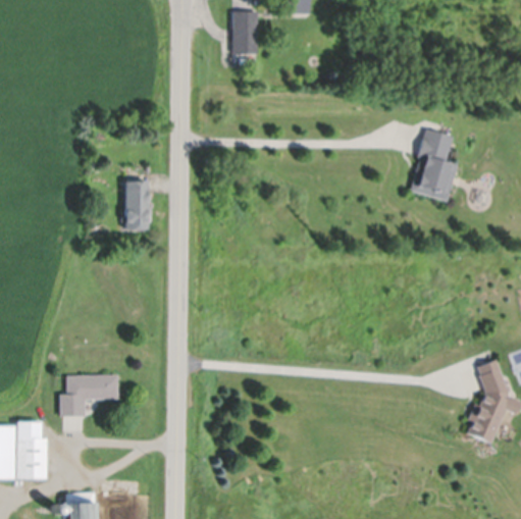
[(270,7),(270,0),(309,0),(309,13),(279,13),(279,7),(270,7)]
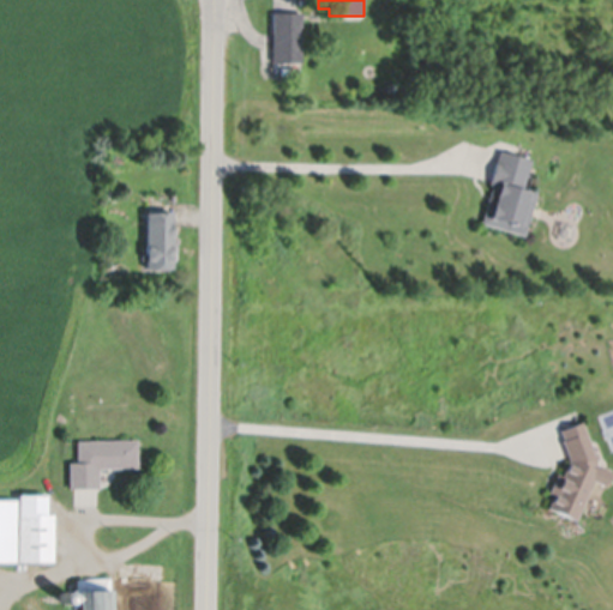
[(274,62),(274,13),(304,13),(304,62),(274,62)]
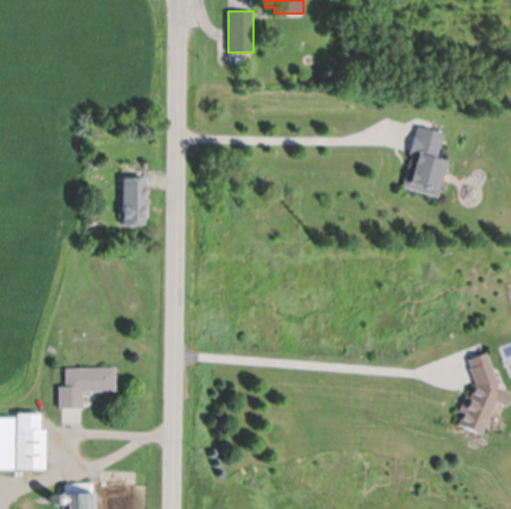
[(402,187),(411,154),(408,153),(414,133),(415,133),(417,126),(444,134),(437,158),(449,161),(439,198),(402,187)]
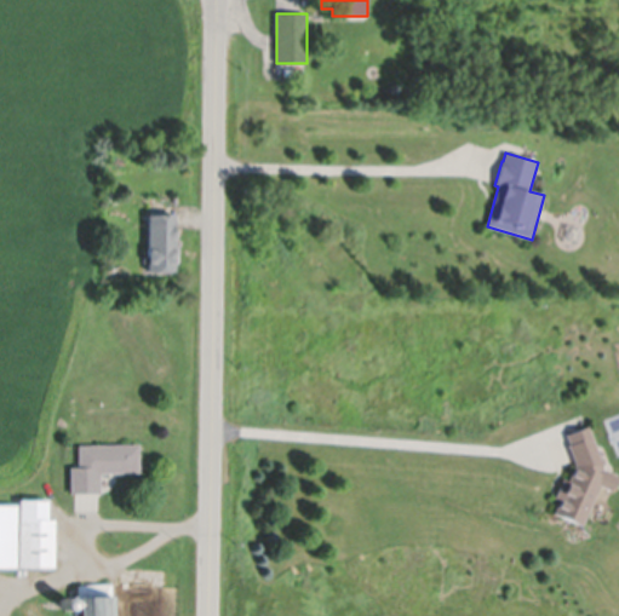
[(148,271),(148,213),(155,213),(155,212),(171,212),(171,213),(175,213),(175,271),(148,271)]
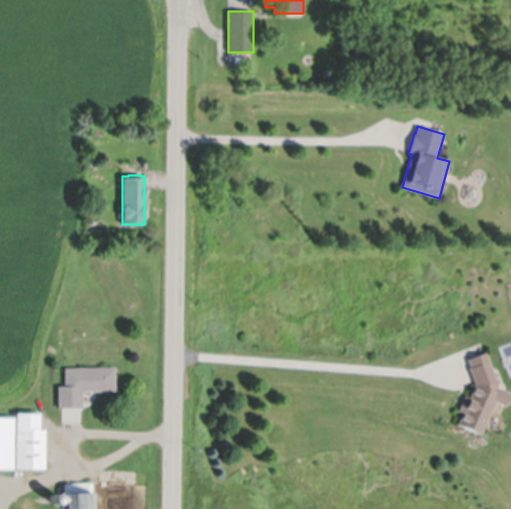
[(458,425),(463,413),(459,411),(462,405),(466,407),(475,384),(469,368),(470,368),(467,360),(485,352),(499,385),(498,388),(510,393),(505,406),(496,402),(482,435),(458,425)]
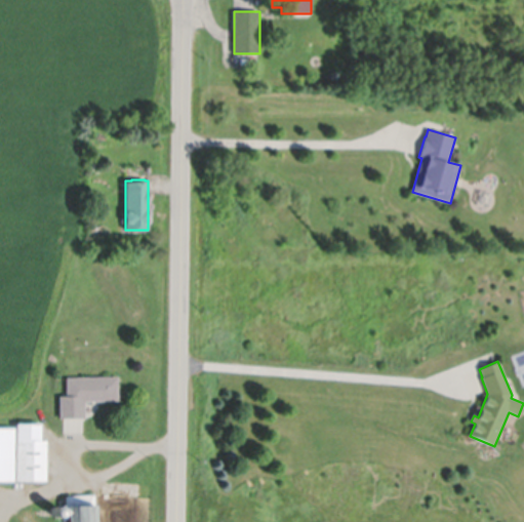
[(59,419),(59,397),(67,396),(67,378),(118,376),(119,401),(85,402),(85,418),(59,419)]
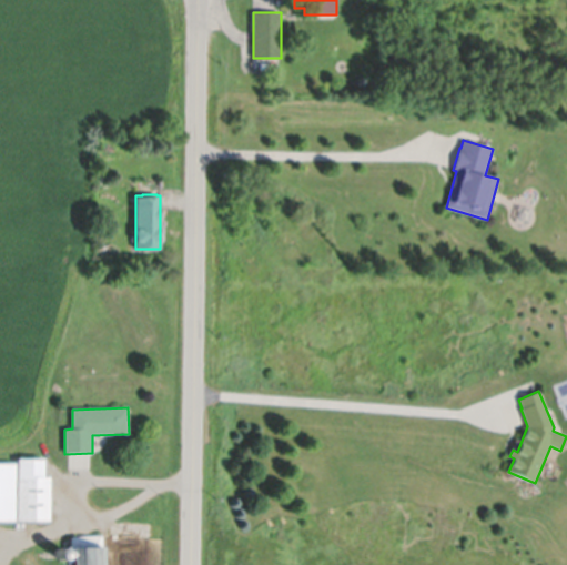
[(18,522),(18,477),(18,460),(44,458),(44,477),(51,477),(51,522),(18,522)]
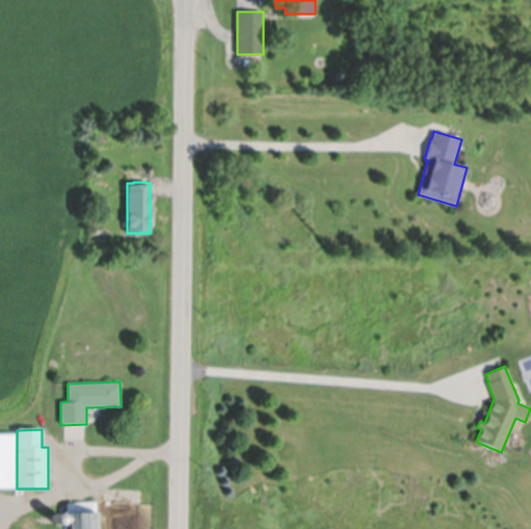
[(0,433),(15,434),(16,488),(0,488),(0,433)]
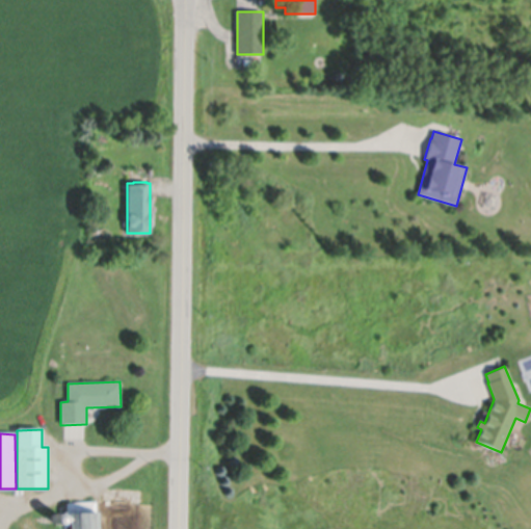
[(70,528),(69,504),(76,504),(98,503),(98,528),(70,528)]
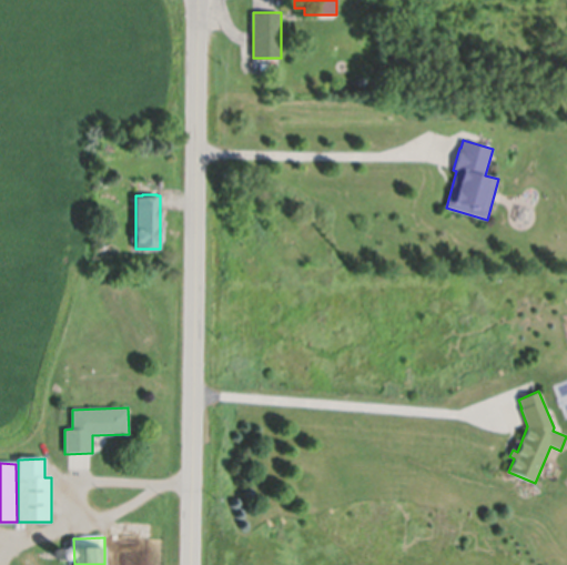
[(67,561),(67,562),(66,562),(64,562),(63,563),(62,563),(62,562),(61,562),(60,562),(59,562),(59,561),(58,561),(58,560),(58,558),(57,558),(57,557),(57,556),(57,555),(57,554),(58,554),(58,553),(58,552),(59,552),(59,551),(60,551),(61,551),(62,551),(62,550),(63,550),(63,551),(64,551),(66,551),(67,551),(67,552),(68,552),(68,553),(69,554),(69,555),(69,556),(69,557),(69,558),(68,560),(68,561),(67,561)]
